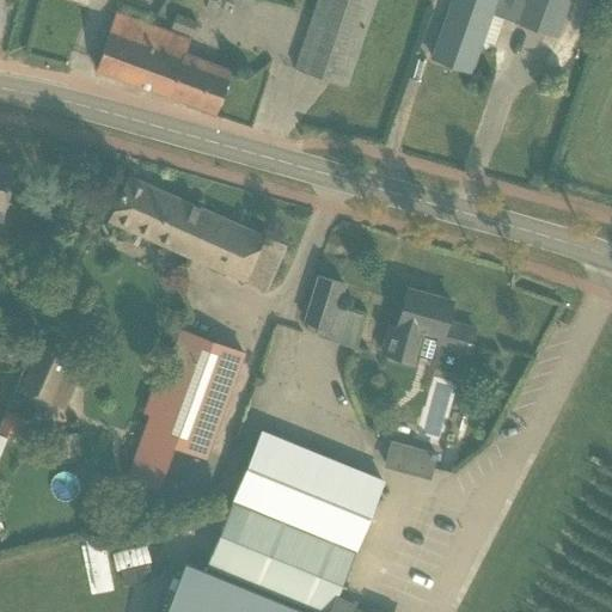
[(318,0),(295,69),(347,86),(375,0),(318,0)]
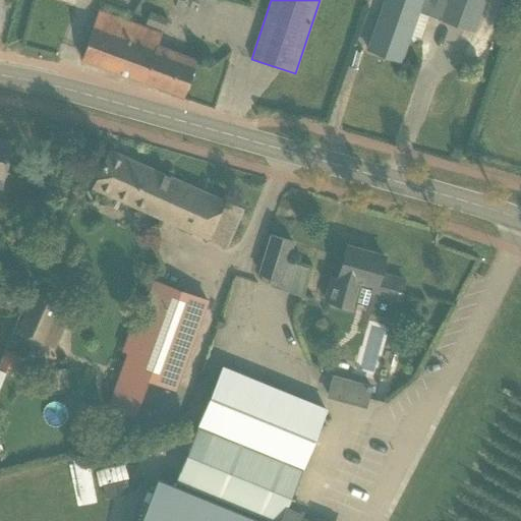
[(386,0),(367,50),(401,61),(409,38),(419,42),(428,15),(440,19),(440,20),(473,33),(484,0),(386,0)]
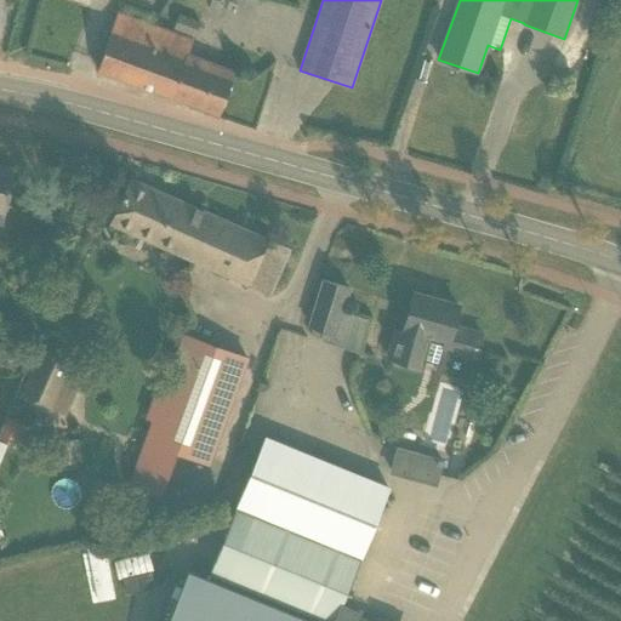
[(192,38),(119,11),(97,70),(220,115),(235,70),(187,52),(192,38)]
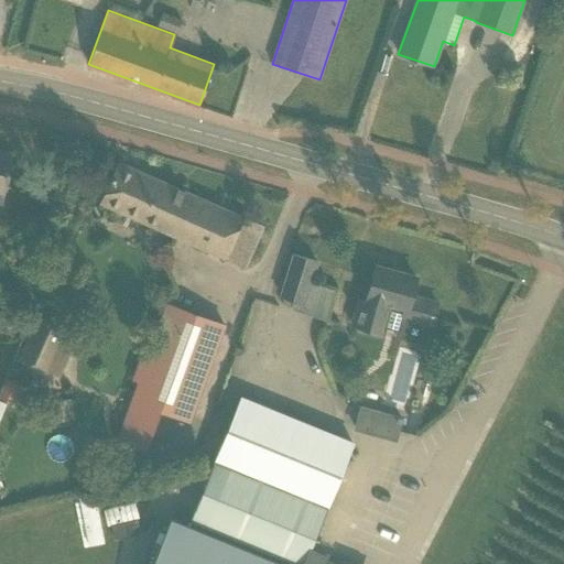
[(182,20),(162,13),(158,26),(176,33),(182,20)]
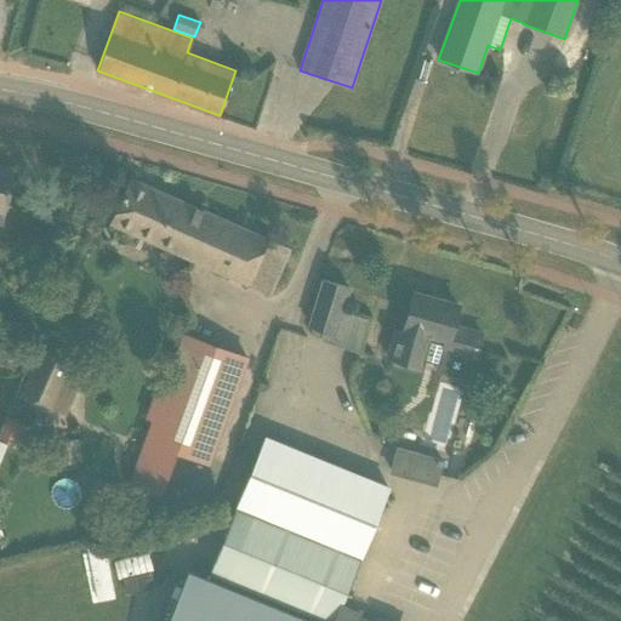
[(0,169),(0,226),(4,227),(6,209),(11,170),(0,169)]
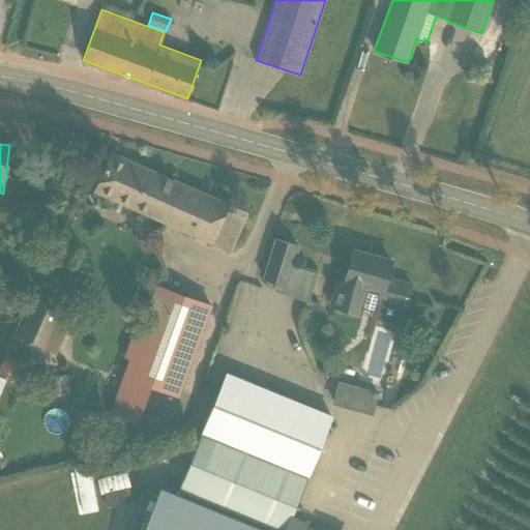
[(246,213),(112,154),(95,192),(230,252),(246,213)]
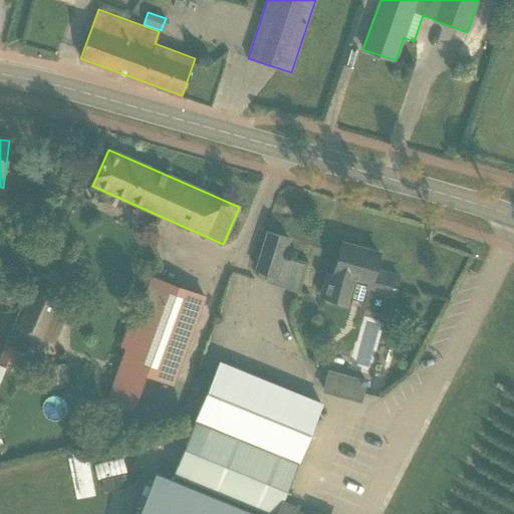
[(288,239),(268,232),(256,270),(276,276),(288,239)]
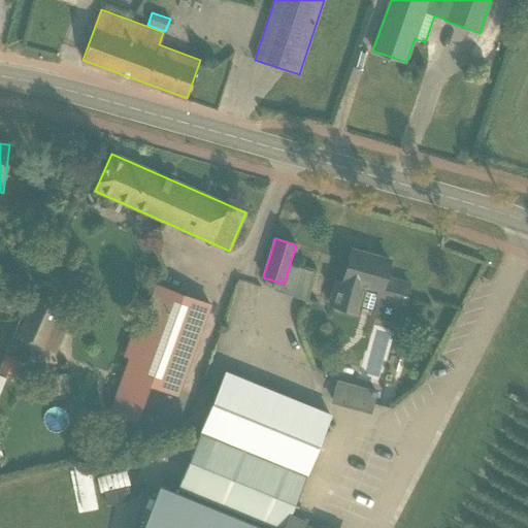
[(334,282),(328,305),(334,307),(356,314),(363,286),(376,290),(370,309),(369,316),(396,324),(401,304),(403,305),(409,284),(386,276),(390,262),(352,251),(345,271),(342,284),(334,282)]
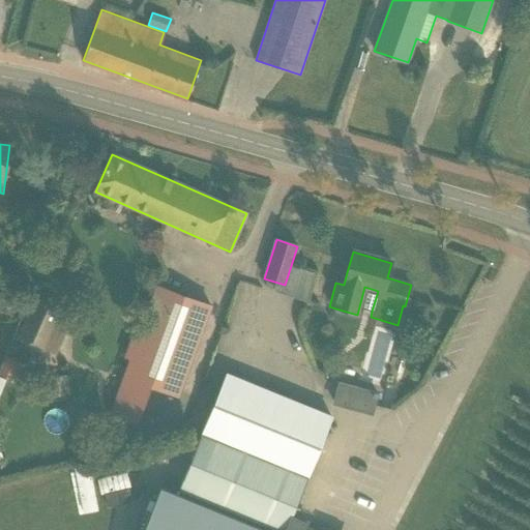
[(178,398),(212,304),(155,284),(137,335),(131,333),(123,357),(128,359),(108,414),(137,424),(150,387),(178,398)]
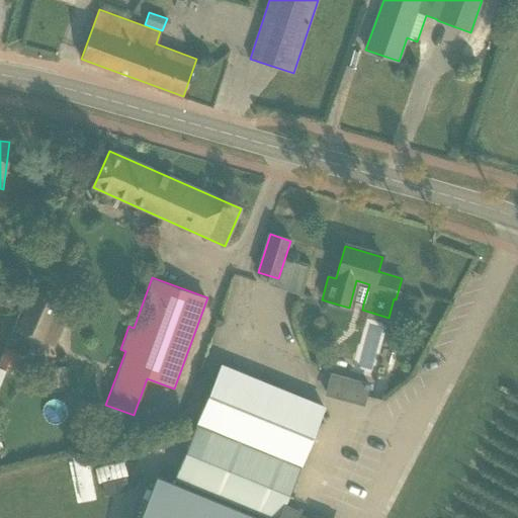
[(33,290),(16,331),(55,347),(72,308),(33,290)]
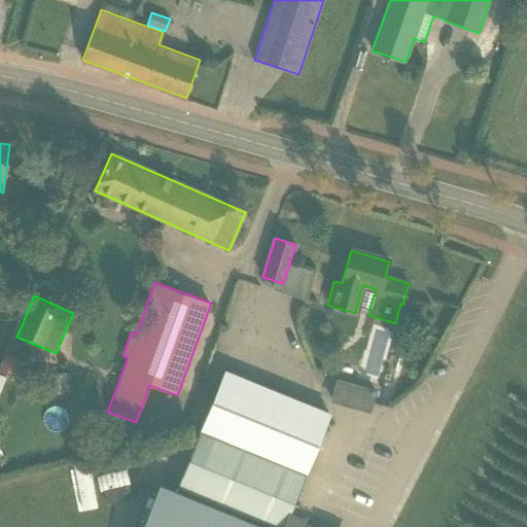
[(7,355),(0,372),(0,373),(11,378),(19,360),(7,355)]
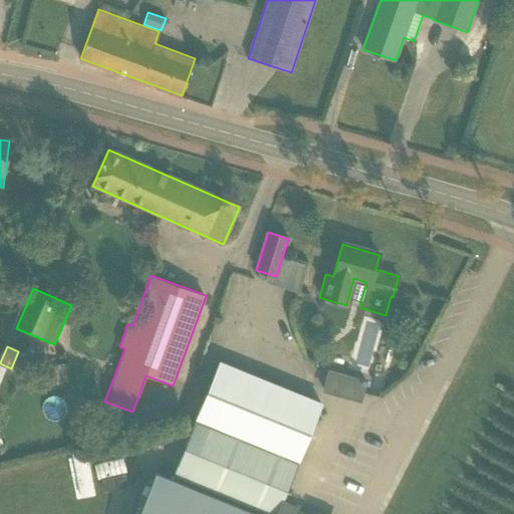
[(197,419),(173,476),(172,478),(156,472),(138,513),(320,513),(316,512),(314,513),(305,513),(297,511),(300,505),(284,499),(299,461),(323,405),(234,367),(220,362),(197,419)]
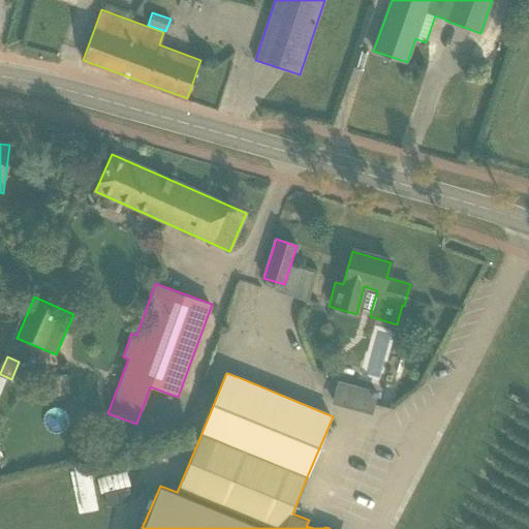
[(339,382),(333,402),(351,407),(371,412),(376,393),(356,387),(339,382)]
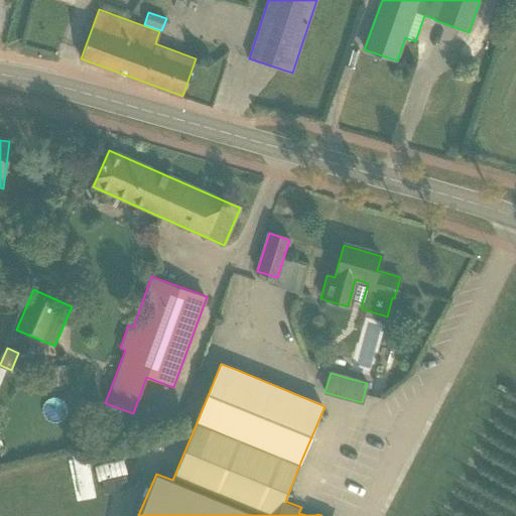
[(96,452),(80,453),(82,498),(99,497),(96,452)]
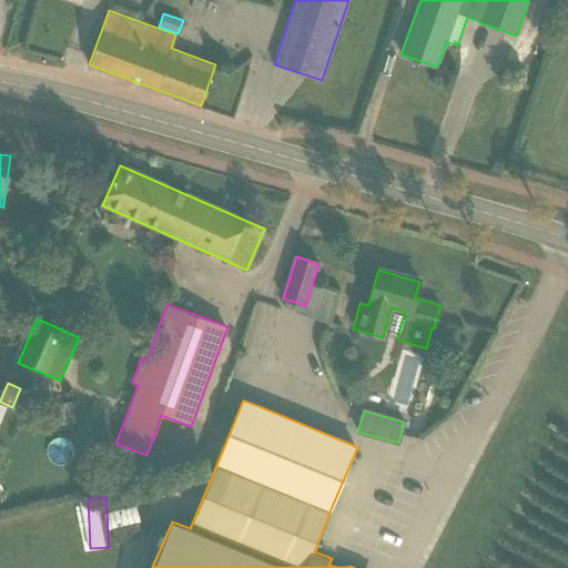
[(80,505),(63,507),(68,537),(84,534),(80,505)]
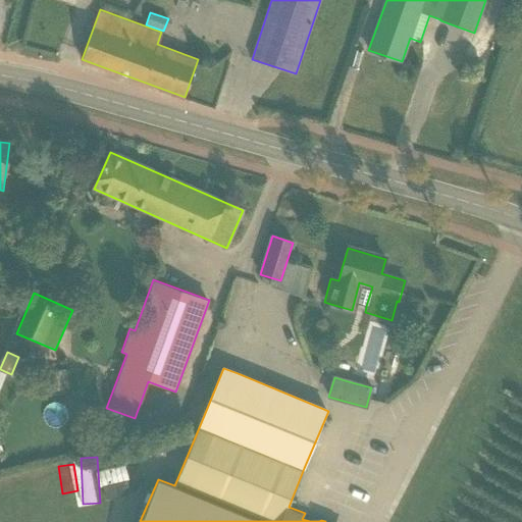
[(108,480),(133,478),(132,468),(107,470),(108,480)]
